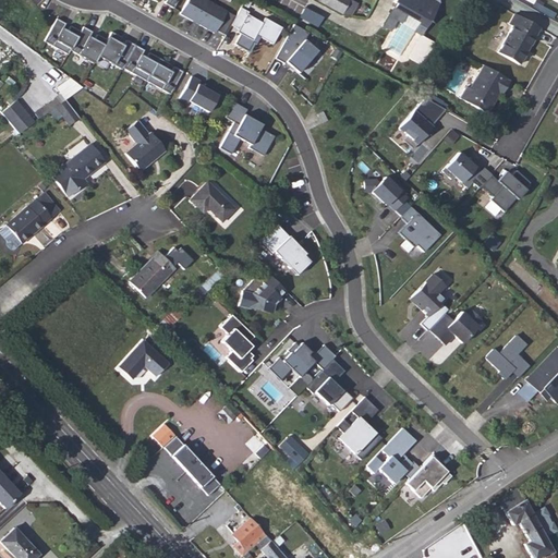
[(169,0),(167,4),(176,10),(180,0),(169,0)]
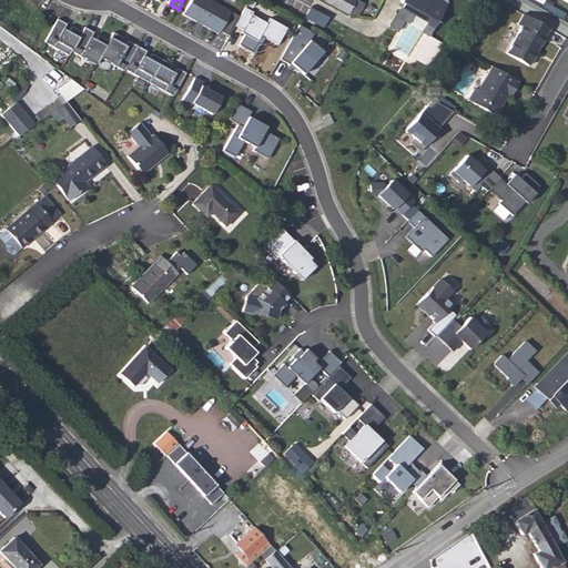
[(223,31),(235,9),(217,0),(193,0),(188,12),(223,31)]
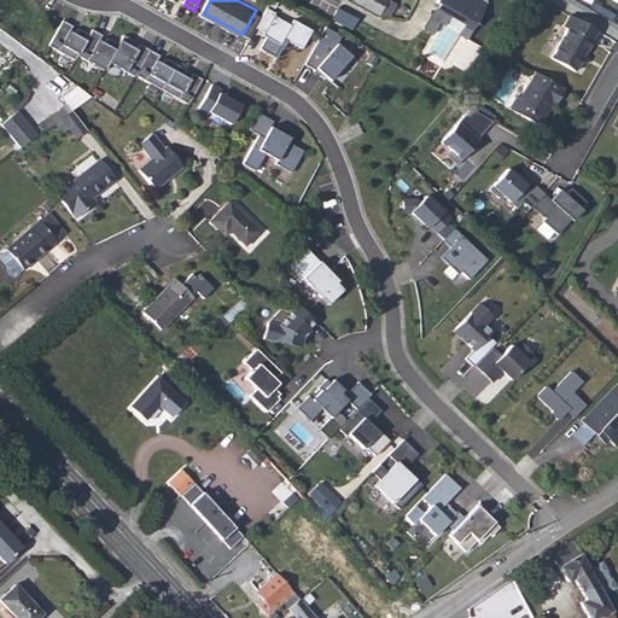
[(357,0),(383,13),(384,13),(390,0),(357,0)]
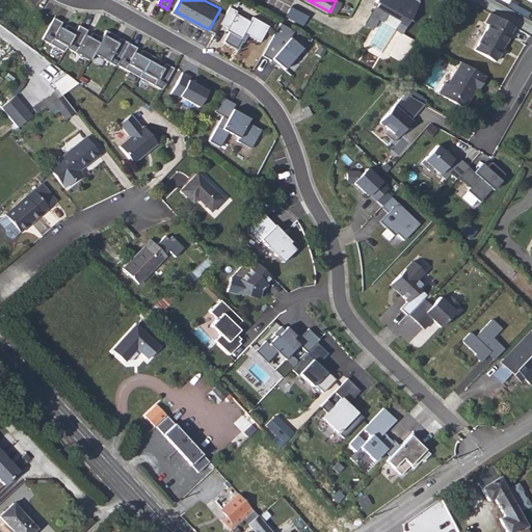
[(380,16),(384,19),(390,11),(401,18),(396,26),(403,29),(420,0),(378,0),(380,1),(378,4),(377,3),(367,22),(374,26),(380,16)]
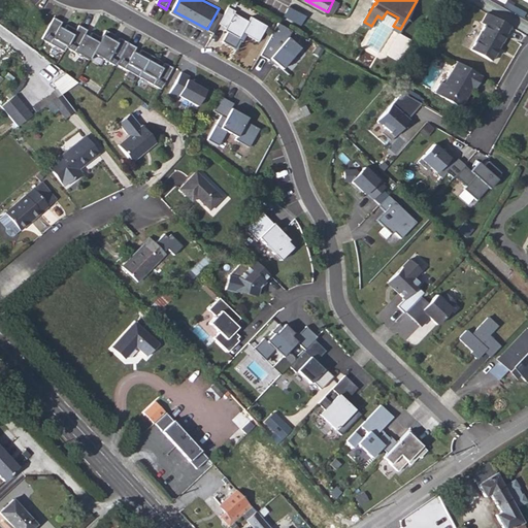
[(308,12),(293,4),(288,13),(303,22),(308,12)]
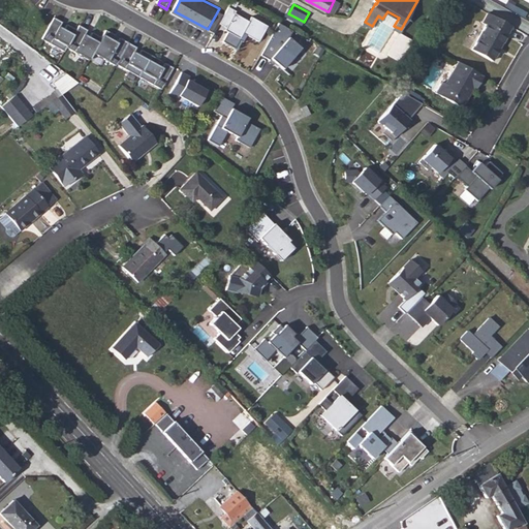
[(231,5),(223,22),(229,25),(228,28),(243,36),(246,31),(262,39),(271,24),(254,14),(252,19),(238,11),(240,9),(231,5)]
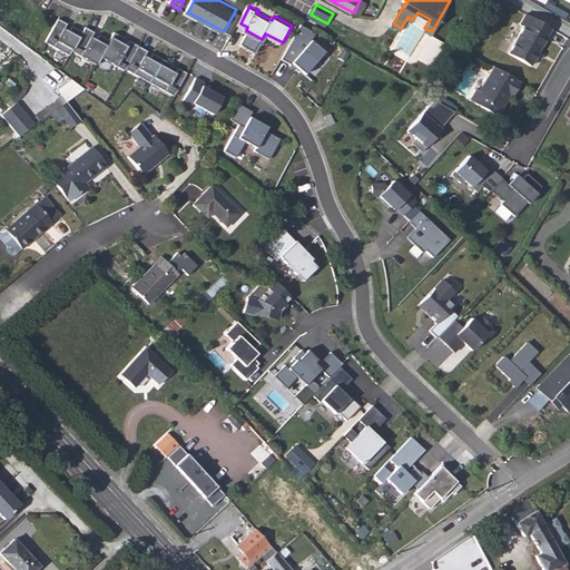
[(538,56),(554,26),(530,11),(523,22),(528,26),(517,43),(538,56)]
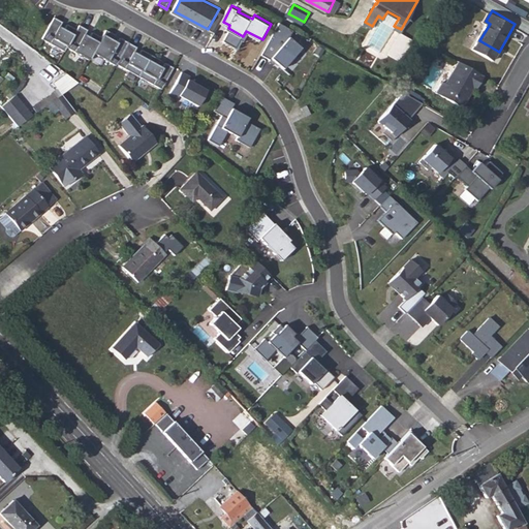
[(43,40),(66,53),(68,49),(78,31),(69,27),(66,31),(61,29),(64,24),(55,19),(43,40)]
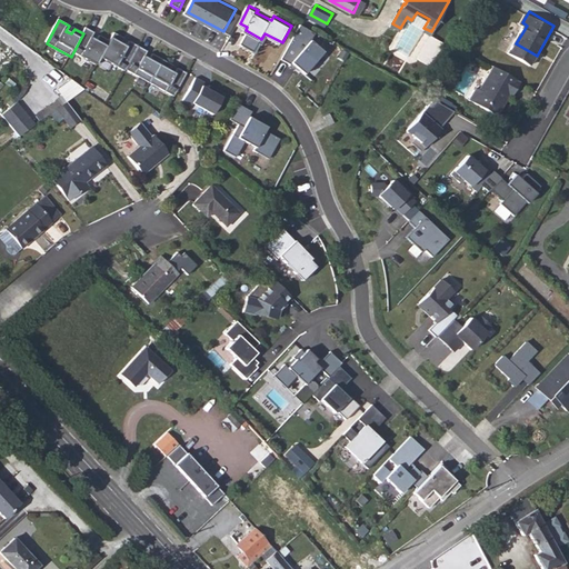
[(299,25),(280,57),(289,63),(291,61),(312,80),(331,57),(309,38),(315,32),(299,25)]
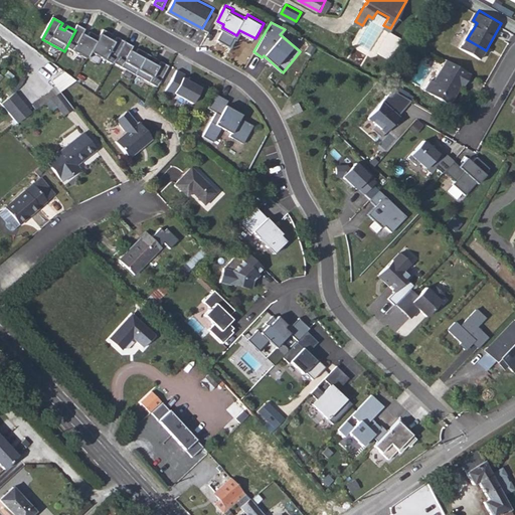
[(66,47),(89,60),(93,53),(101,38),(92,33),(89,38),(84,35),(87,31),(78,26),(75,30),(66,47)]
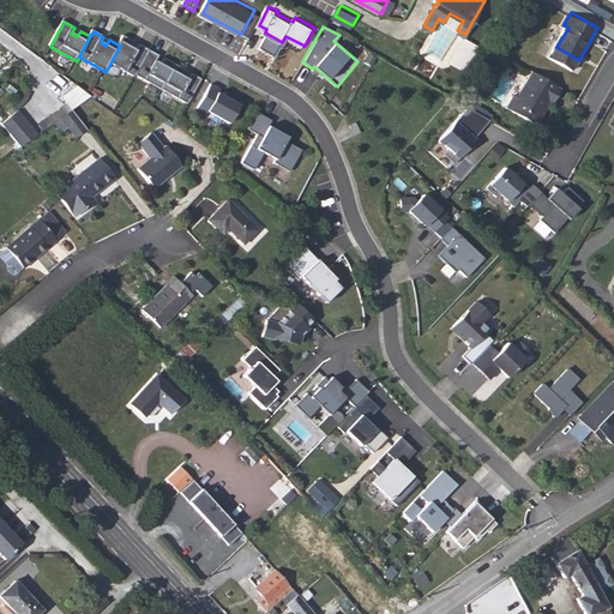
[(504,40),(489,31),(485,41),(499,49),(504,40)]
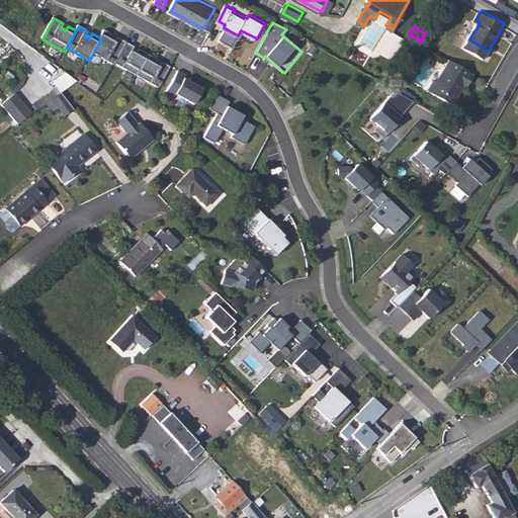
[(101,38),(93,54),(115,66),(115,65),(127,44),(119,38),(116,44),(112,41),(114,36),(105,31),(101,38)]
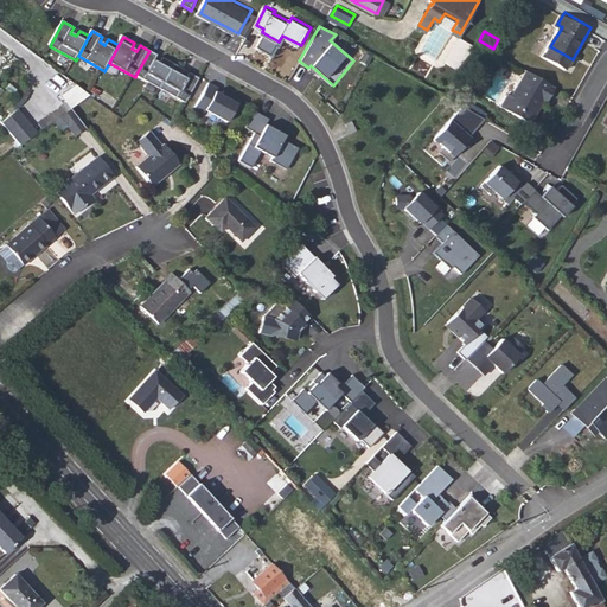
[(445,63),(459,70),(472,44),(458,37),(445,63)]
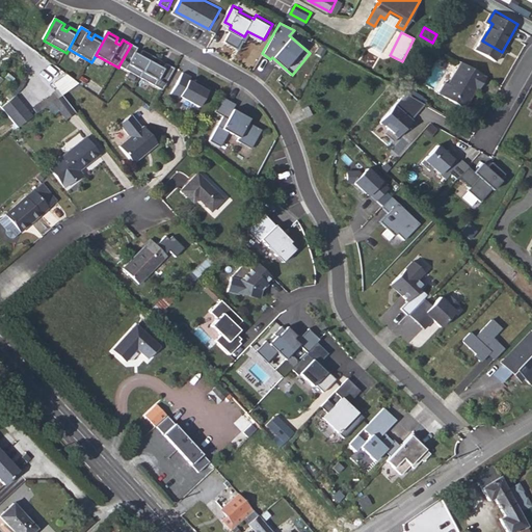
[(118,67),(141,79),(143,76),(154,57),(144,52),(141,57),(137,54),(139,49),(131,45),(118,67)]
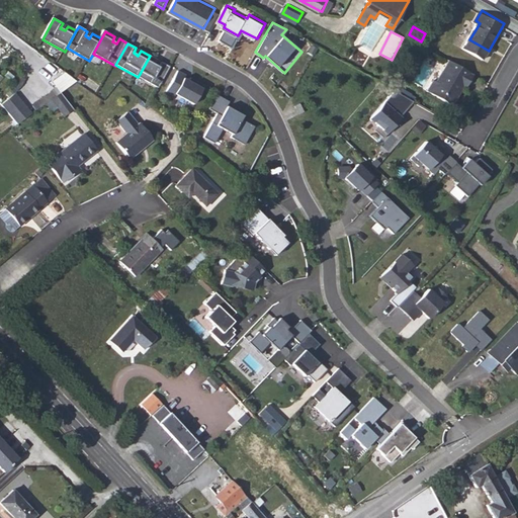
[(150,56),(140,74),(138,77),(160,89),(172,68),(164,64),(161,68),(156,66),(159,61),(150,56)]
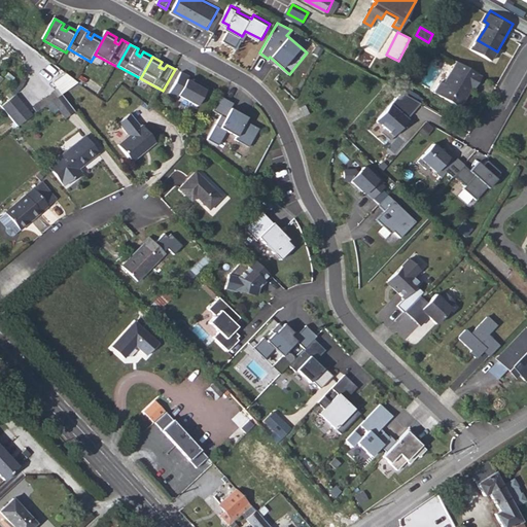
[(482,83),(487,75),(461,61),(449,82),(445,80),(438,92),(465,107),(479,82),(482,83)]
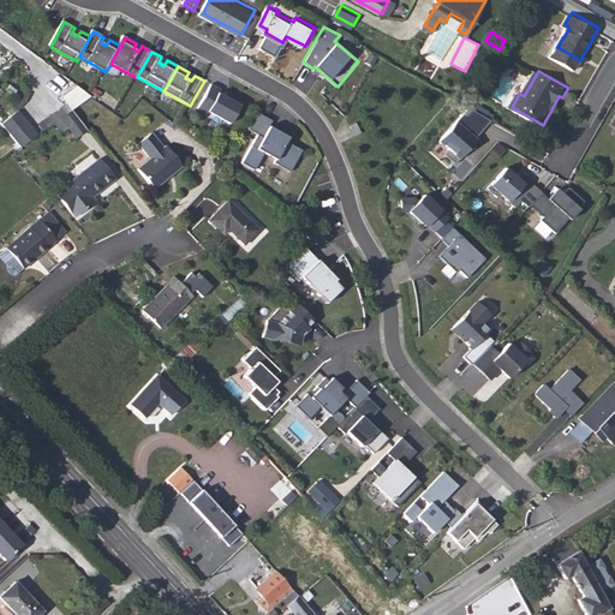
[(76,84),(61,96),(71,108),(90,95),(76,84)]
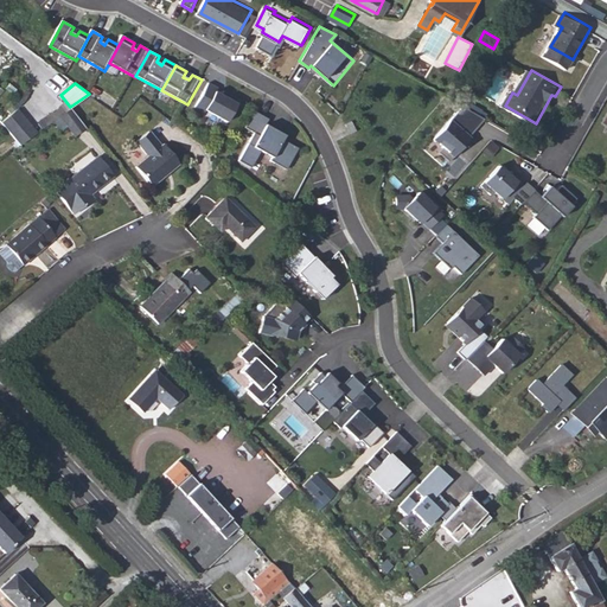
[(219,89),(210,84),(196,108),(206,114),(208,112),(229,123),(241,102),(224,93),(223,96),(217,94),(219,89)]
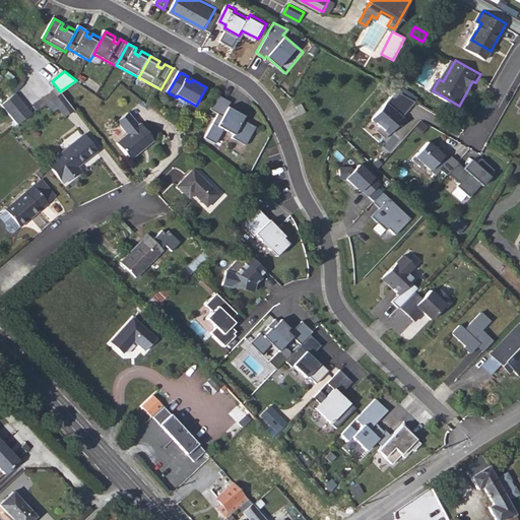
[(395,91),(371,118),(387,133),(403,117),(402,116),(414,101),(395,91)]
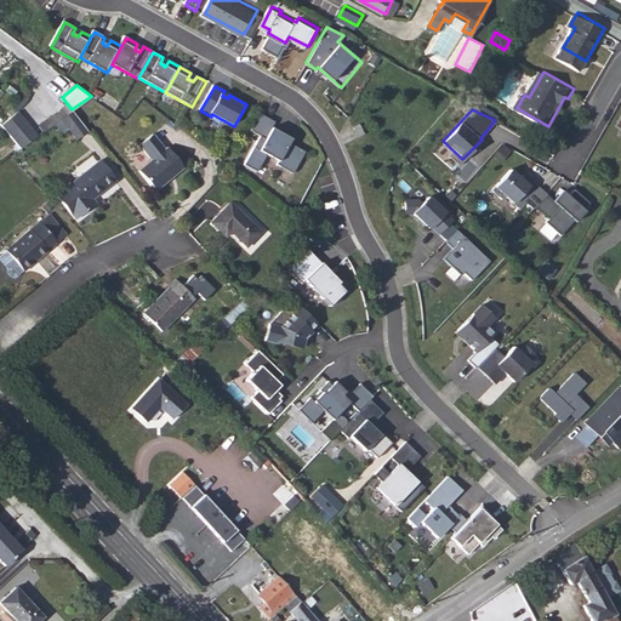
[(35,134),(15,110),(0,123),(0,125),(18,148),(35,134)]
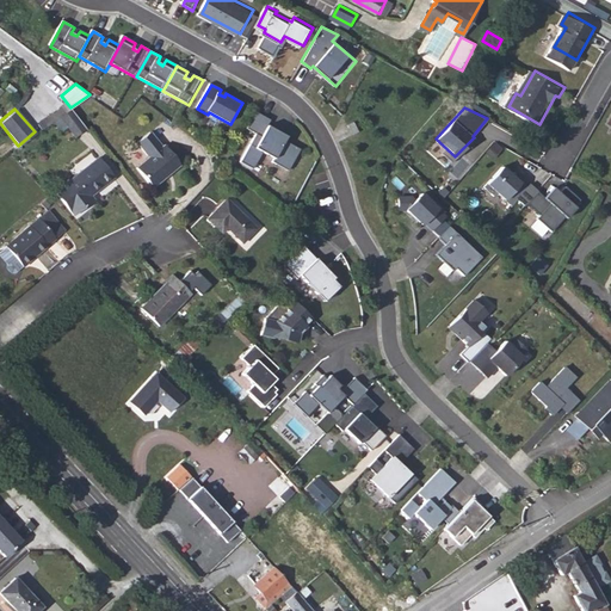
[(88,128),(73,109),(61,118),(75,137),(88,128)]
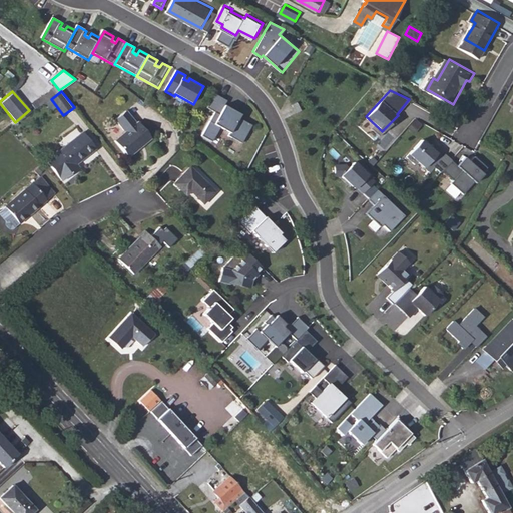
[(216,95),(208,109),(216,114),(203,137),(214,144),(222,129),(232,135),(230,138),(243,145),(254,127),(240,119),(243,114),(233,108),(232,110),(226,107),(229,102),(216,95)]
